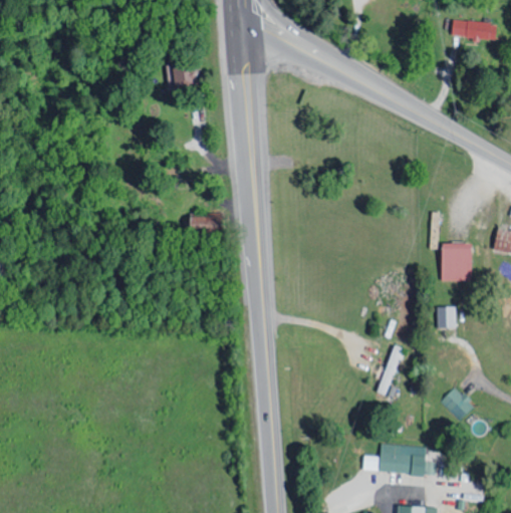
[(496,41),(498,24),(453,18),(450,36),(496,41)]
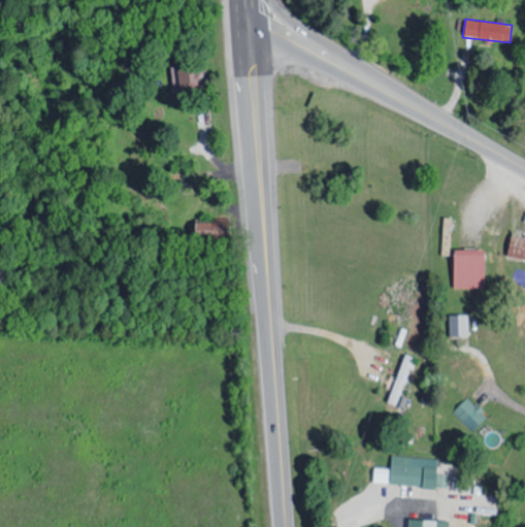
[(171,65),(172,91),(194,90),(193,64),(171,65)]
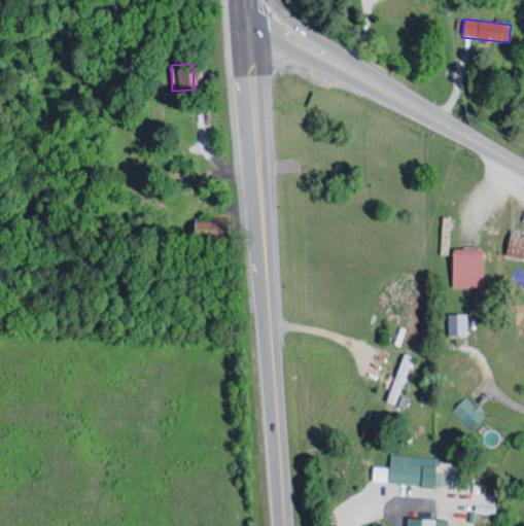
[(523,236),(511,234),(507,256),(522,259),(523,259),(523,236)]
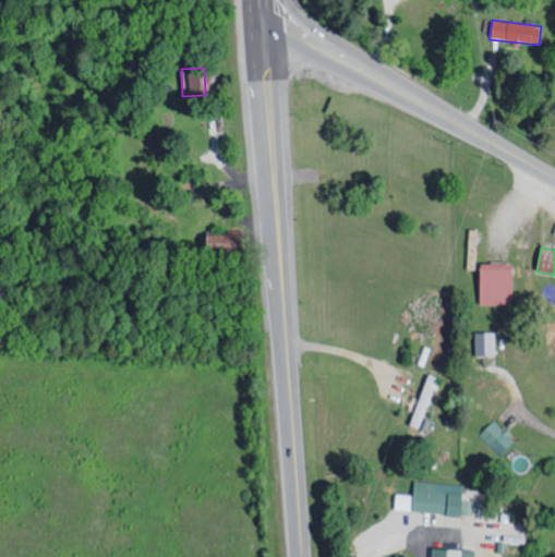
[(479,304),(513,305),(514,267),(480,266),(479,304)]
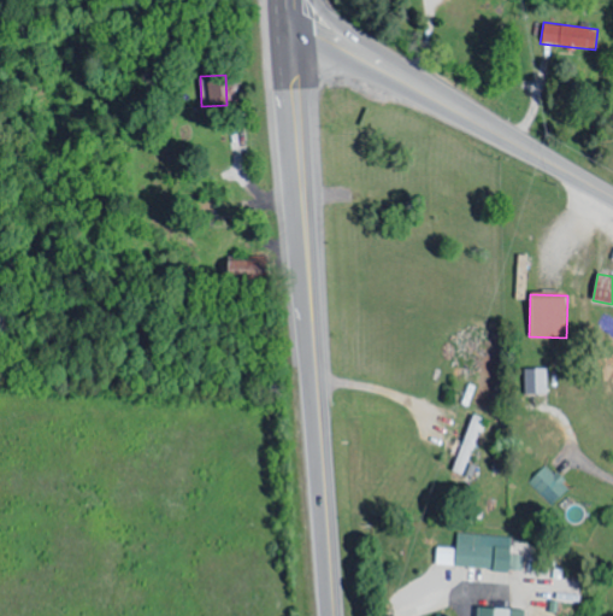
[(524,368),(524,393),(547,393),(547,368),(524,368)]
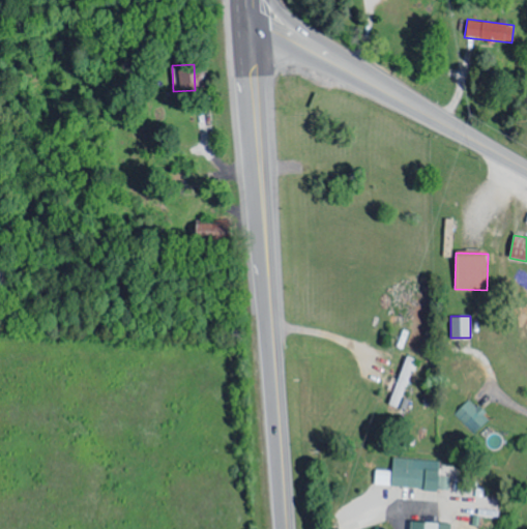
[(398,407),(415,358),(406,355),(388,404),(398,407)]
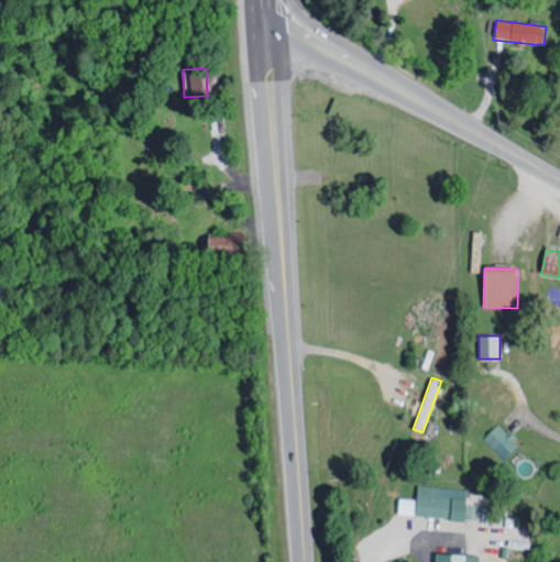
[(500,463),(519,445),(498,423),(480,441),(500,463)]
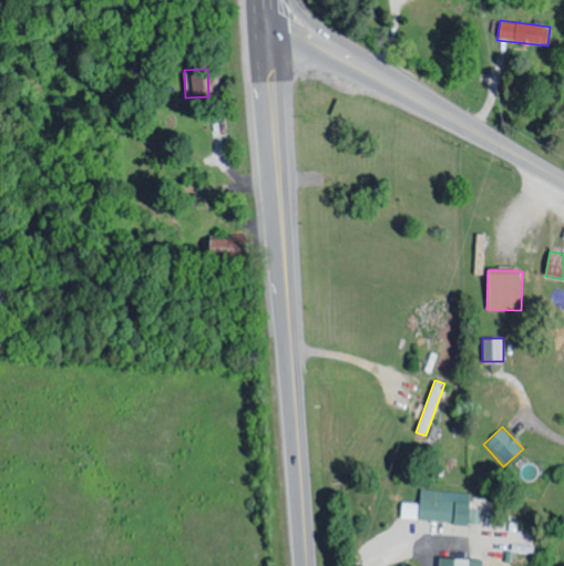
[(470,493),(419,490),(419,503),(401,502),(400,520),(480,524),(481,510),(469,508),(470,493)]
